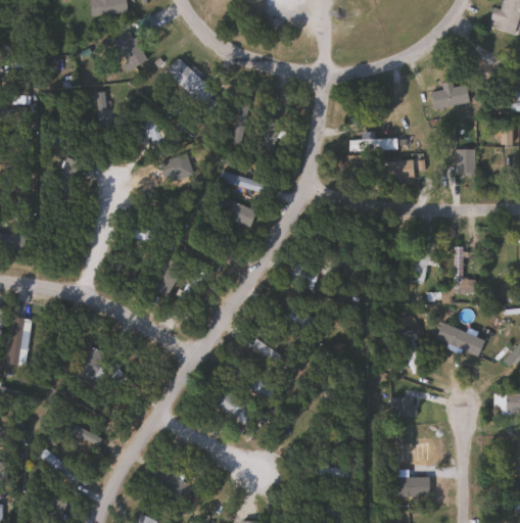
[(519,0),(519,30),(492,30),(492,8),(503,8),(503,0),(519,0)]
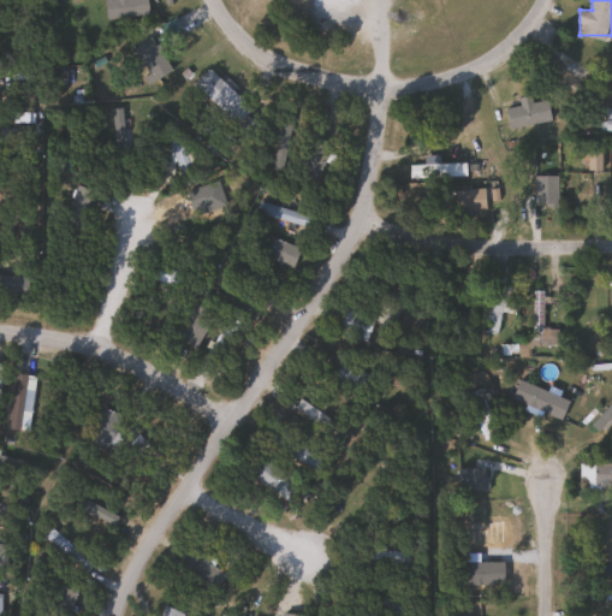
[(589,110),(564,89),(568,84),(550,70),(557,60),(600,95),(589,110)]
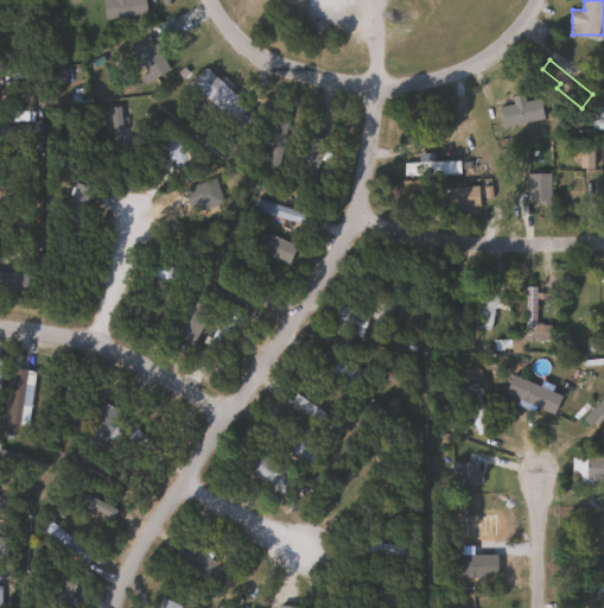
[(194,84),(209,68),(250,106),(234,122),(194,84)]
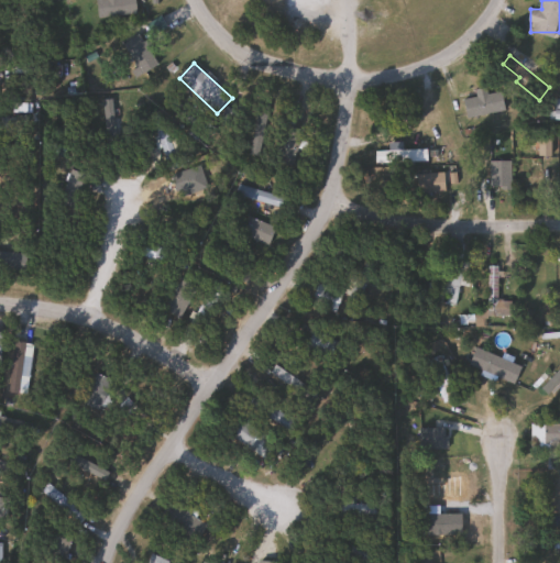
[(0,76),(24,77),(24,68),(0,68),(0,76)]
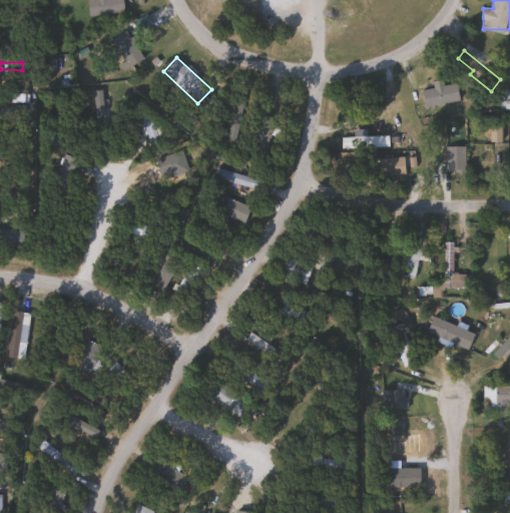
[(457,83),(460,100),(426,107),(422,90),(435,87),(434,81),(443,79),(444,85),(457,83)]
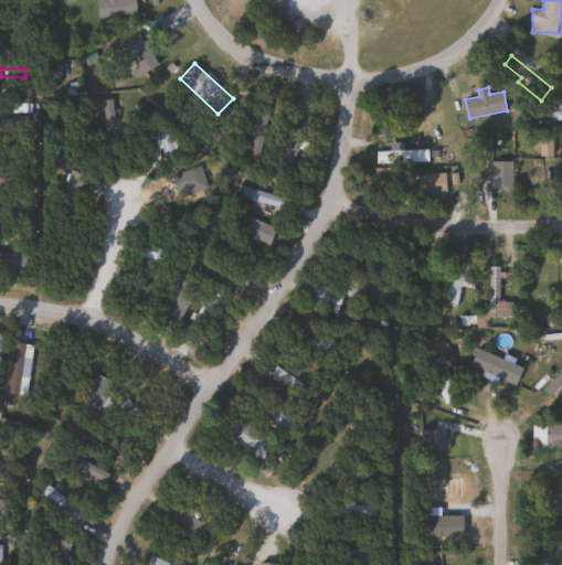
[(108,107),(122,107),(122,142),(108,142),(108,107)]
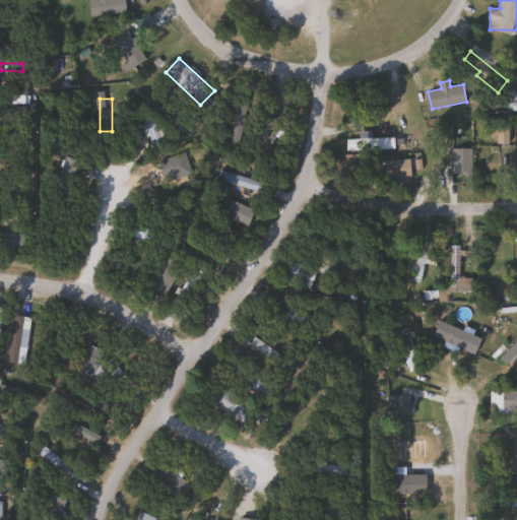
[(203,109),(212,99),(222,108),(213,118),(203,109)]
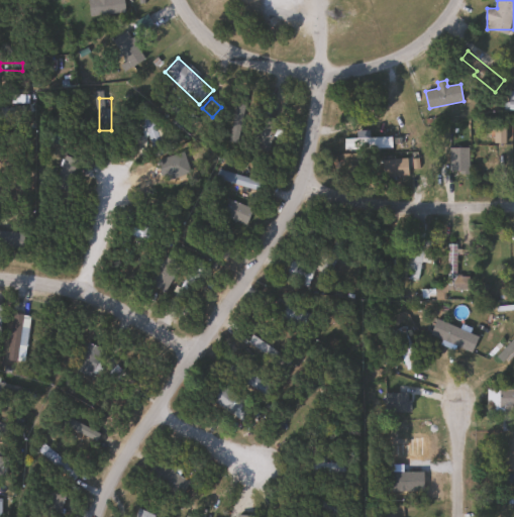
[(162,125),(156,127),(162,142),(153,145),(138,108),(147,104),(151,114),(156,112),(162,125)]
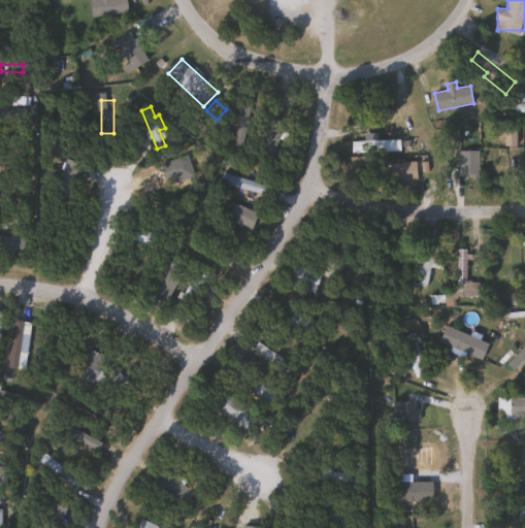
[(0,110),(25,110),(25,124),(0,124),(0,110)]
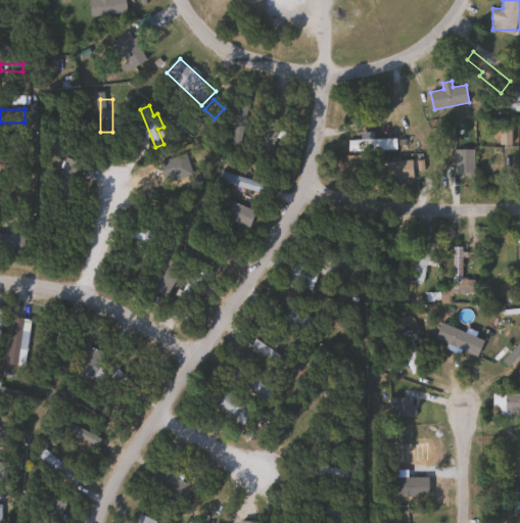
[(254,148),(266,114),(283,121),(271,154),(254,148)]
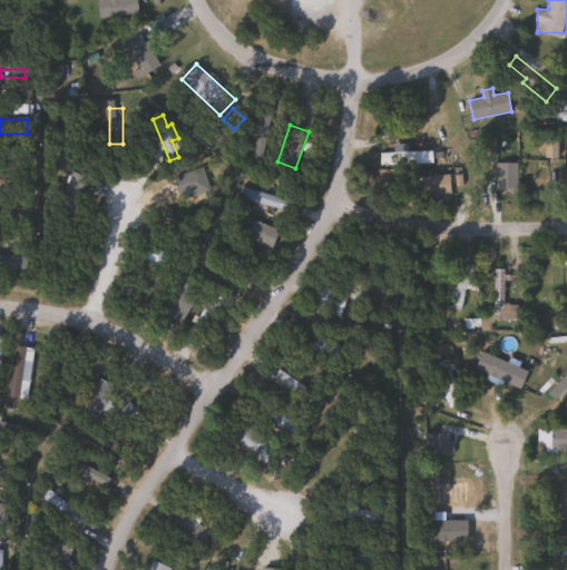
[(559,163),(559,182),(526,182),(526,163),(559,163)]
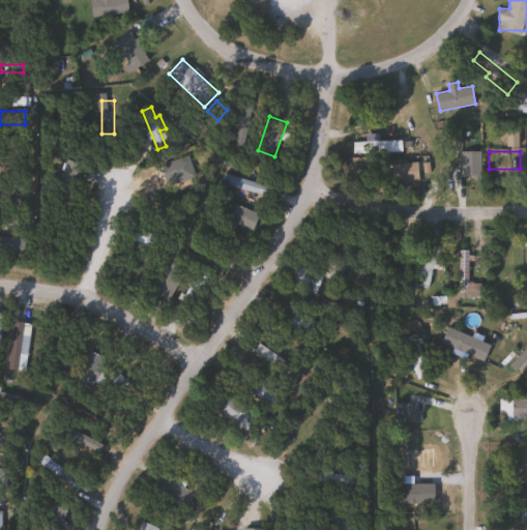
[(393,163),(419,163),(419,181),(393,181),(393,163)]
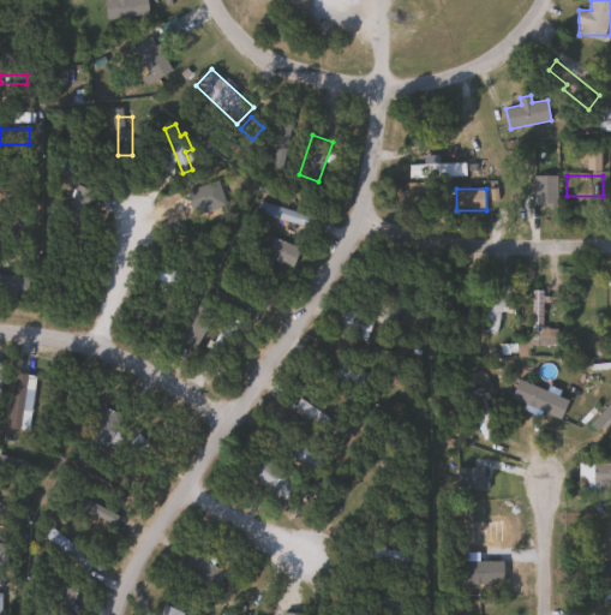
[(310,227),(258,212),(262,201),(313,216),(310,227)]
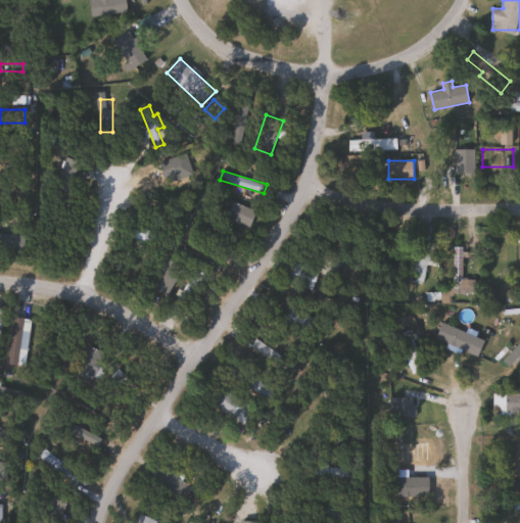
[(417,263),(419,227),(429,227),(427,283),(414,282),(414,263),(417,263)]
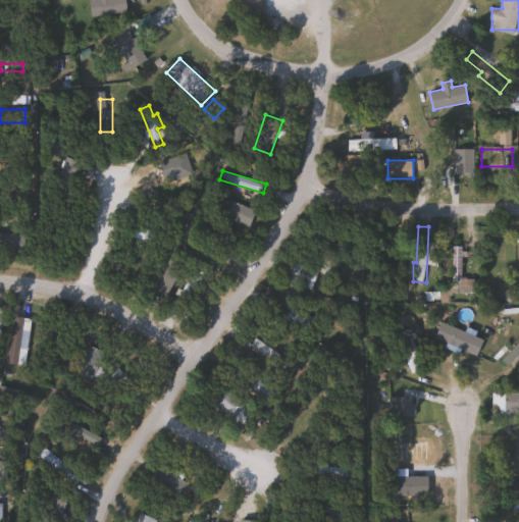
[(24,252),(0,252),(0,233),(24,233),(24,252)]
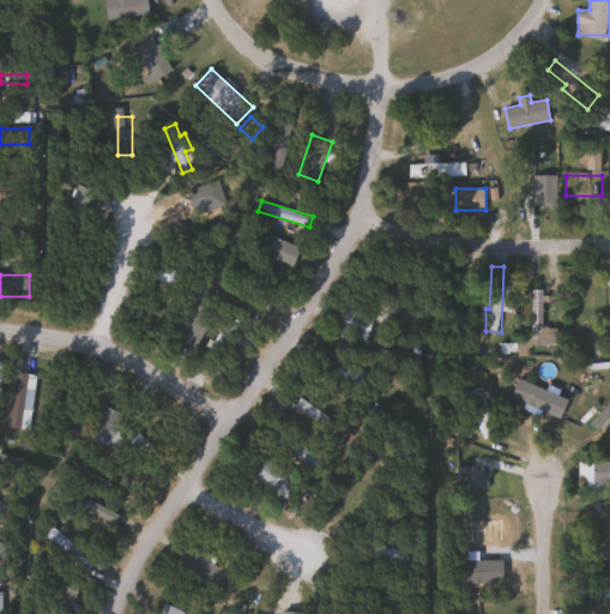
[(548,355),(519,355),(519,338),(532,338),(532,290),(542,290),(542,329),(557,329),(557,345),(548,345),(548,355)]
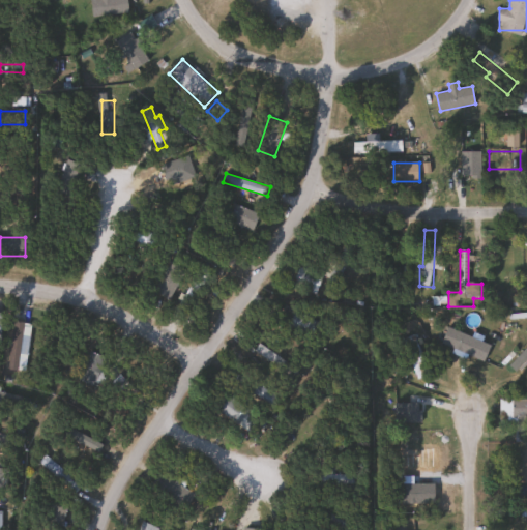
[(323,275),(316,294),(292,286),(299,267),(323,275)]
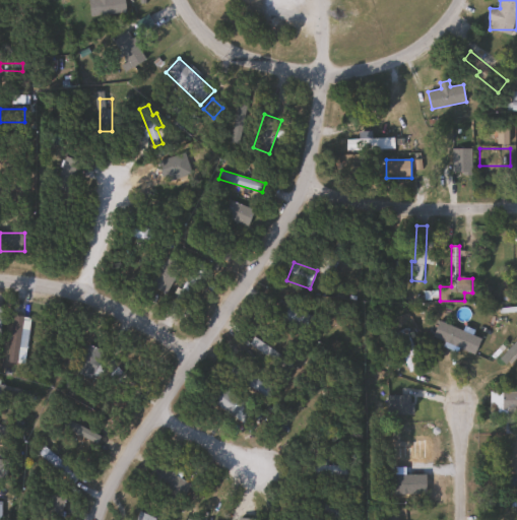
[(315,316),(308,332),(273,317),(280,301),(315,316)]
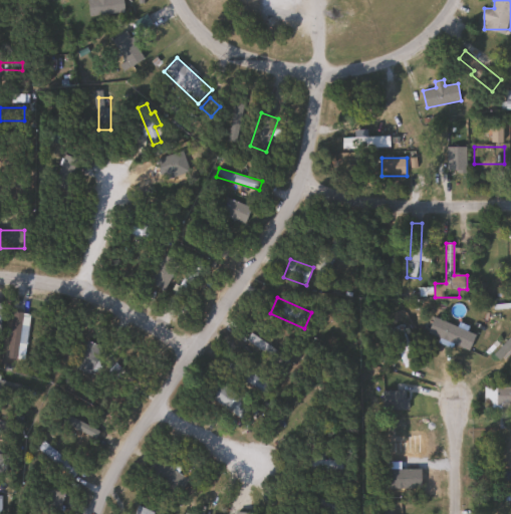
[(417,363),(405,367),(391,329),(403,324),(417,363)]
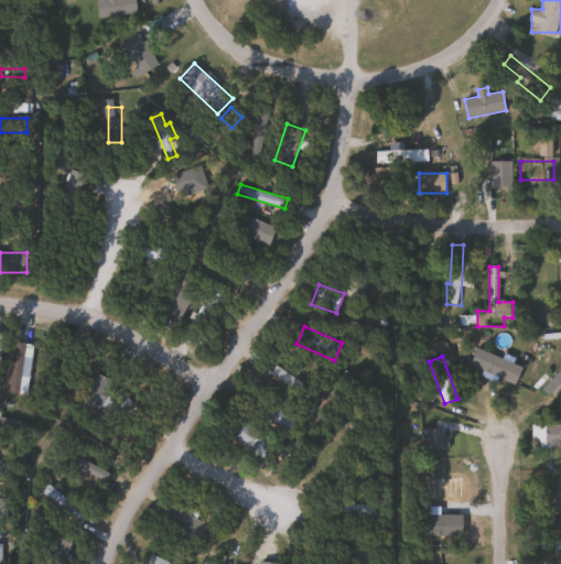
[(107,411),(86,407),(94,375),(114,379),(107,411)]
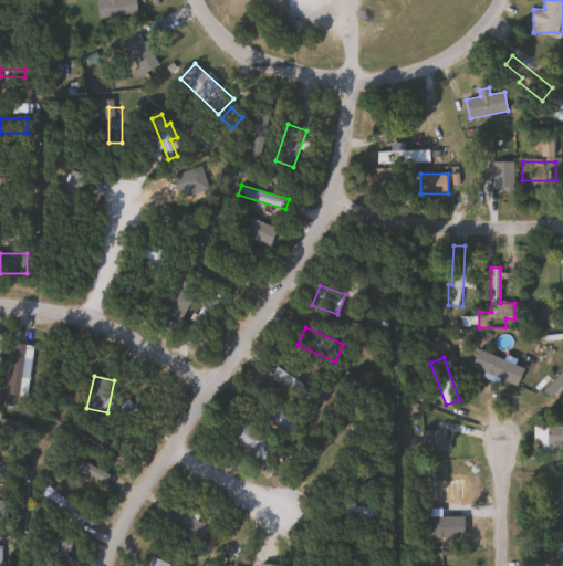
[(291,431),(250,406),(254,398),(296,423),(291,431)]
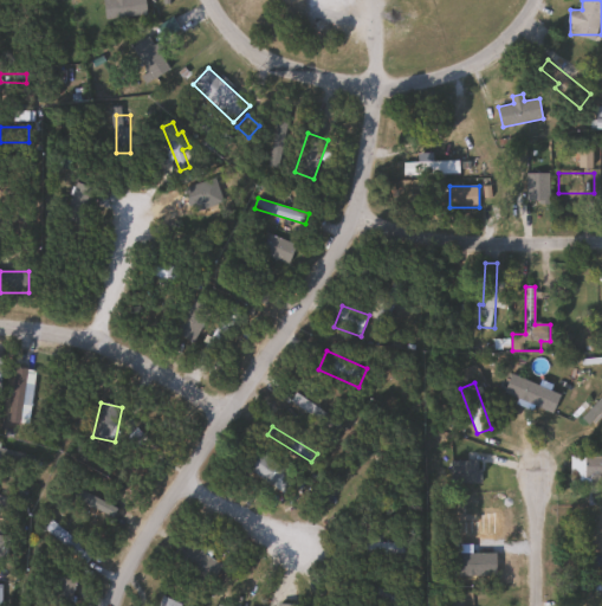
[(246,465),(259,450),(284,470),(272,485),(246,465)]
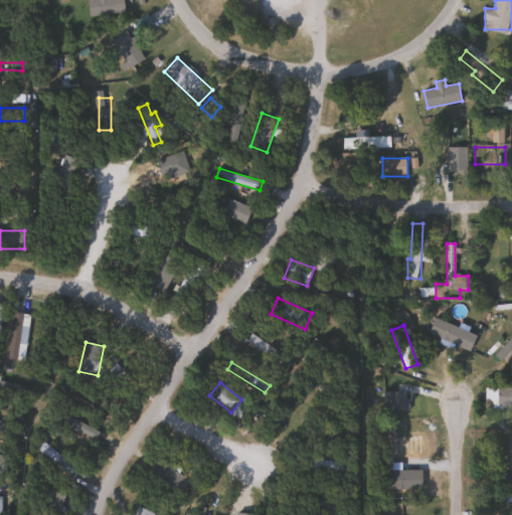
[(486,387),(511,386),(511,413),(486,414),(486,387)]
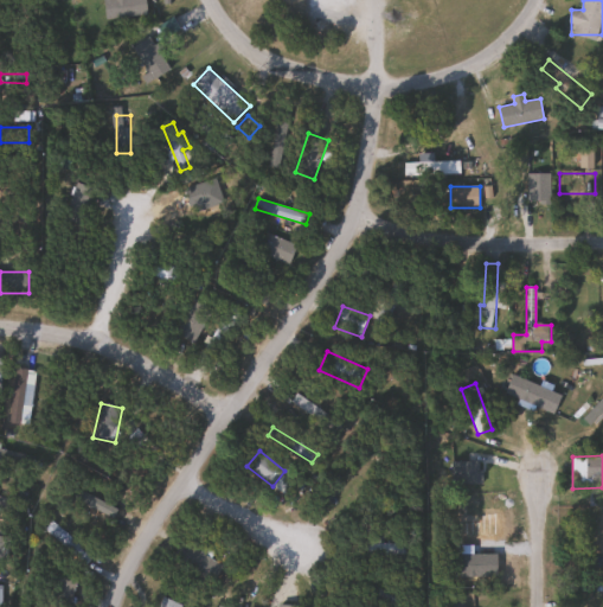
[(94,557),(85,566),(43,526),(50,518),(94,557)]
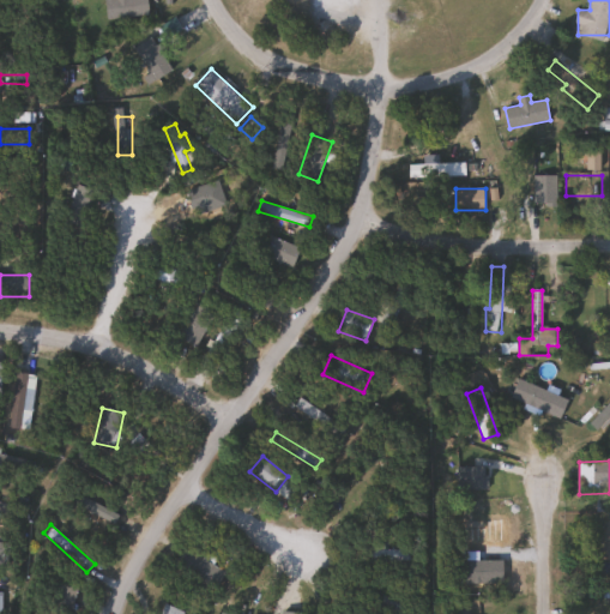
[(174,567),(185,548),(228,572),(218,591),(174,567)]
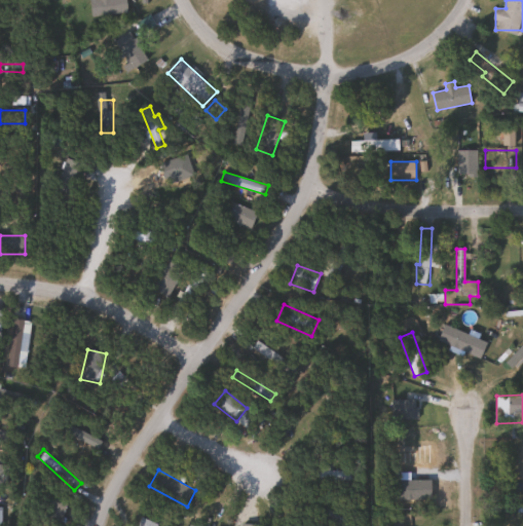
[(318,480),(318,472),(355,472),(355,480),(318,480)]
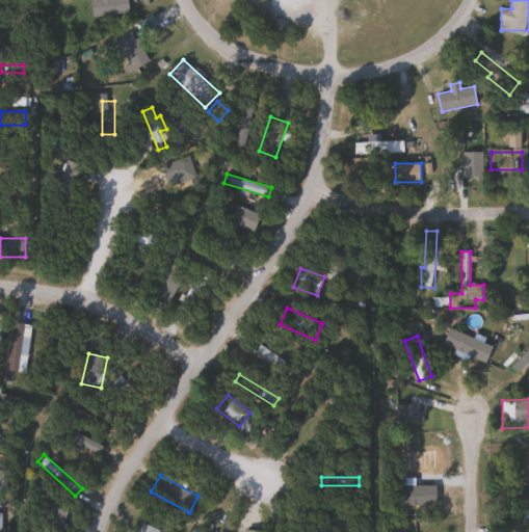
[(69,510),(60,531),(50,531),(41,529),(49,503),(69,510)]
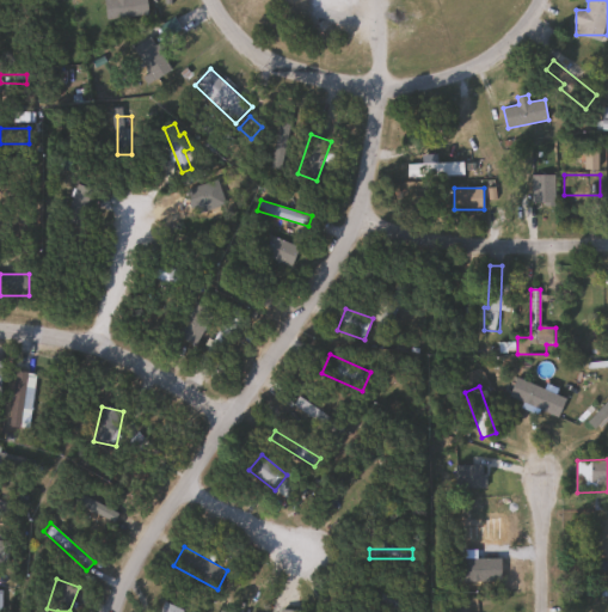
[(607,587),(585,587),(585,597),(607,595),(607,587)]
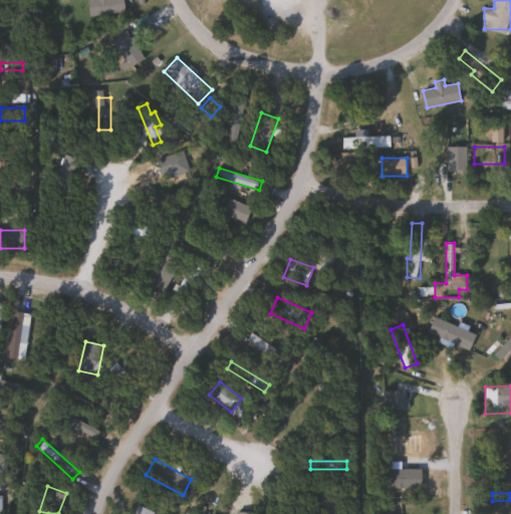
[(155,513),(154,513),(134,513),(139,505),(155,513)]
